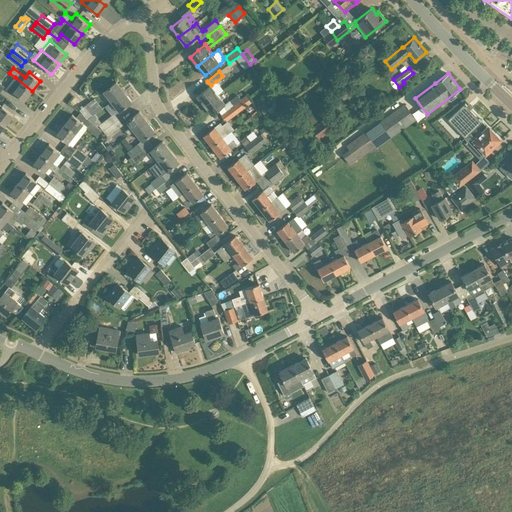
[(24,101),(32,91),(15,77),(6,89),(13,94),(14,92),(24,101)]
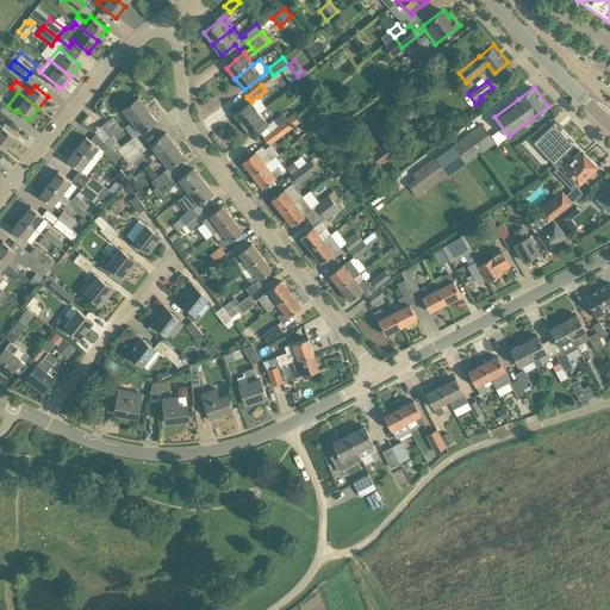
[(123,109),(132,120),(148,109),(138,97),(123,109)]
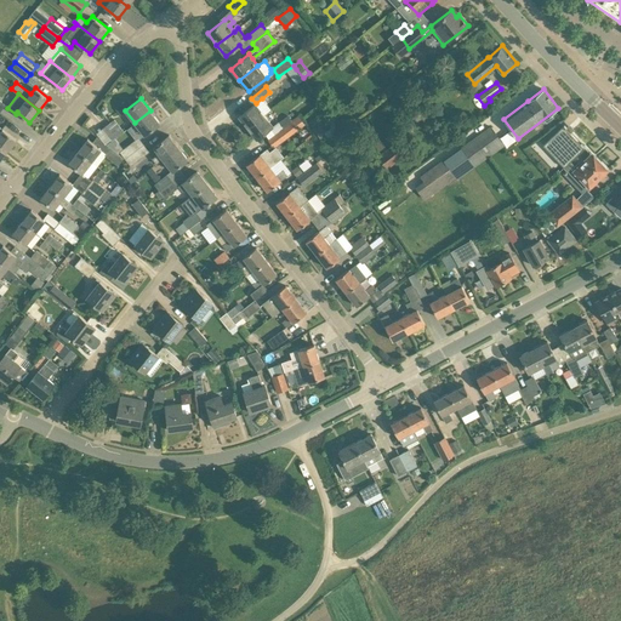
[(256,103),(239,117),(248,127),(265,114),(271,109),(262,98),(256,103)]
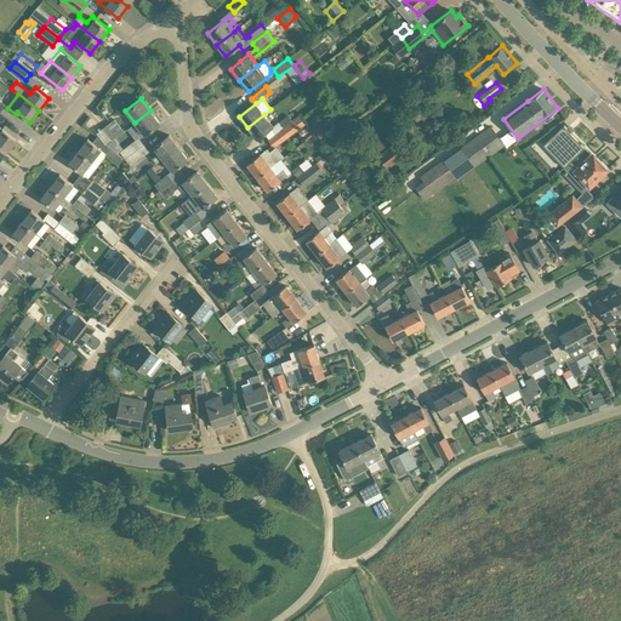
[(151,110),(135,123),(144,135),(160,123),(151,110)]
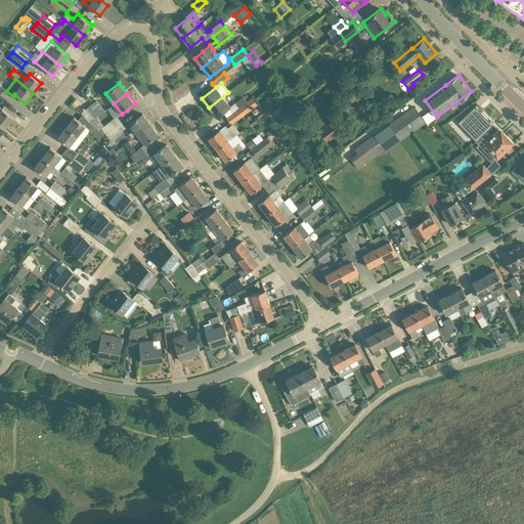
[(223,96),(209,107),(216,117),(223,112),(228,107),(232,114),(239,107),(235,102),(230,106),(223,96)]
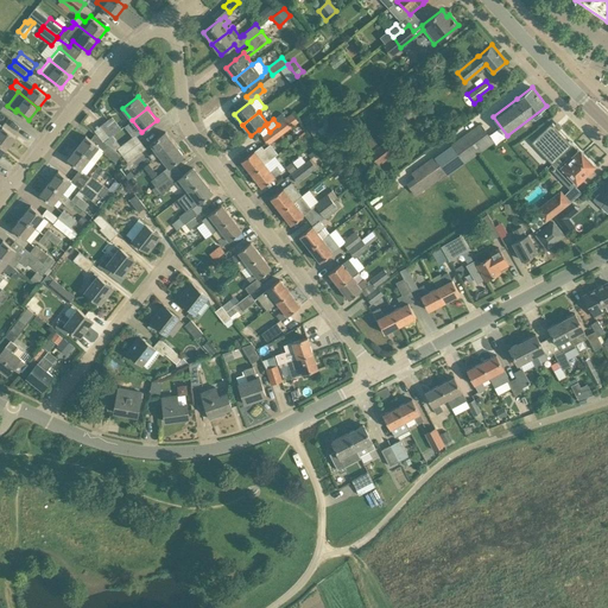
[(282,113),(273,119),(278,125),(282,122),(286,119),(285,118),(282,113)]
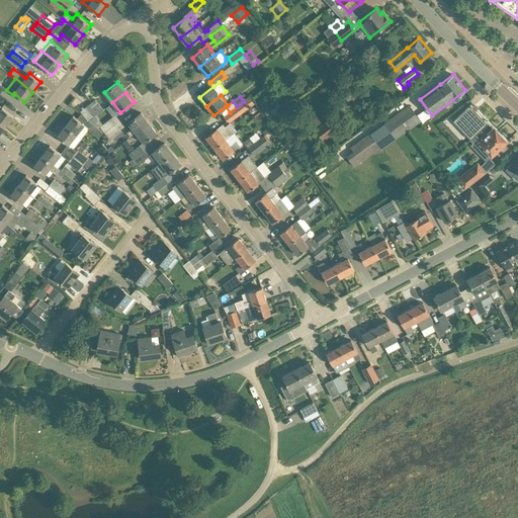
[(262,98),(256,102),(260,106),(265,103),(262,98)]
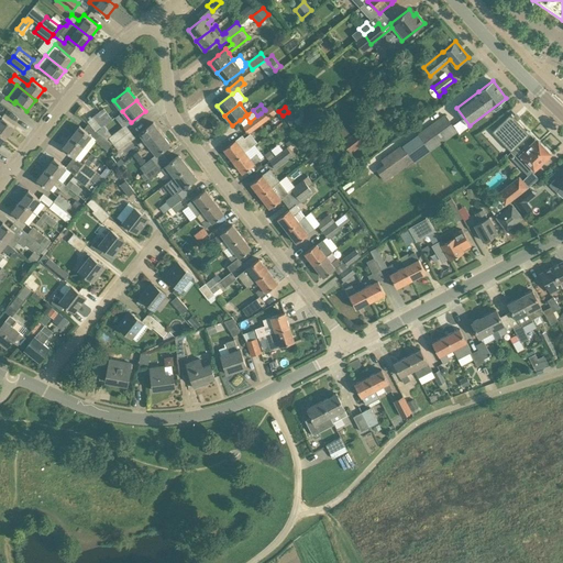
[(92,117),(101,128),(112,120),(103,108),(92,117)]
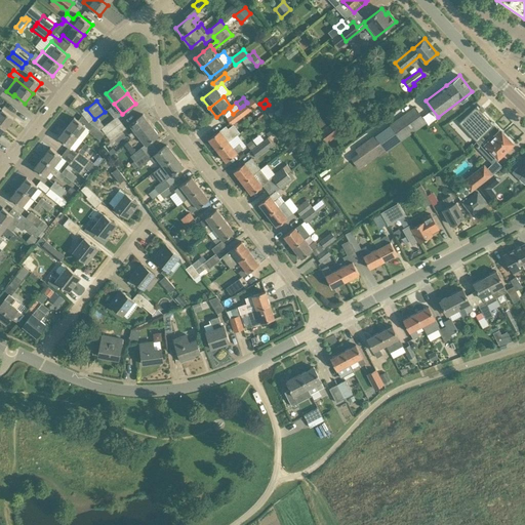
[(228,117),(227,118),(232,124),(248,112),(243,106),(240,108),(233,114),(228,117)]
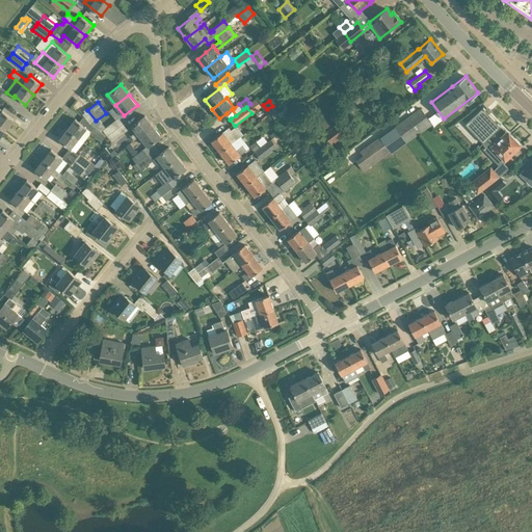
[(484,110),(485,109),(483,107),(466,124),(483,143),(501,126),(498,123),(497,124),(484,110)]
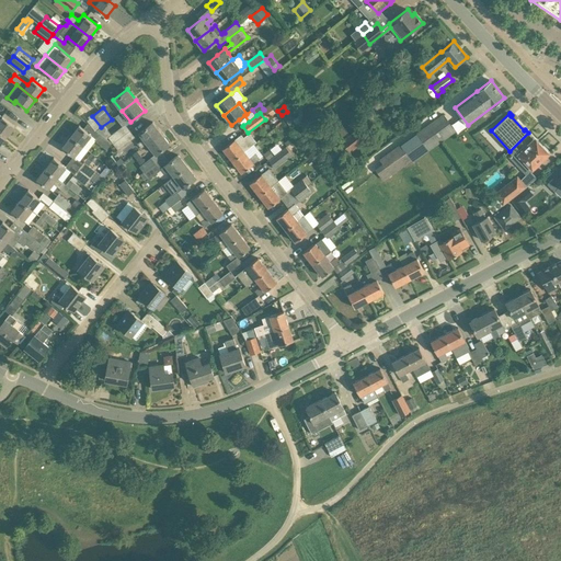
[(0,114),(0,132),(6,137),(14,126),(0,114)]
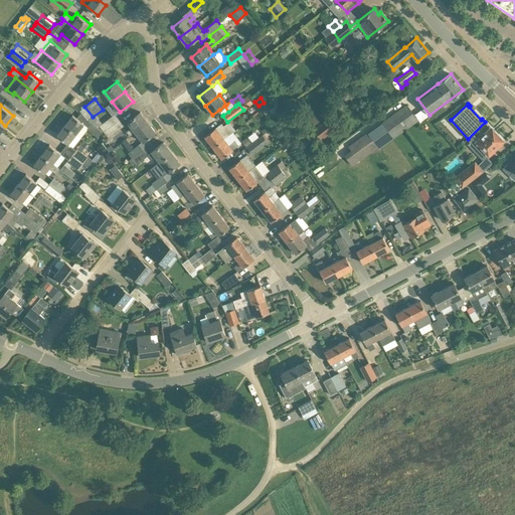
[(406,105),(349,146),(358,159),(377,145),(379,148),(417,120),(414,116),(406,105)]
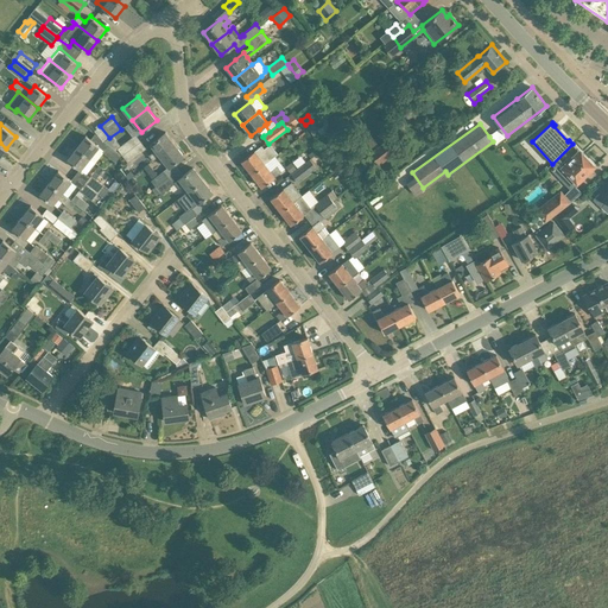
[(156,150),(159,156),(175,144),(165,132),(150,144),(156,150)]
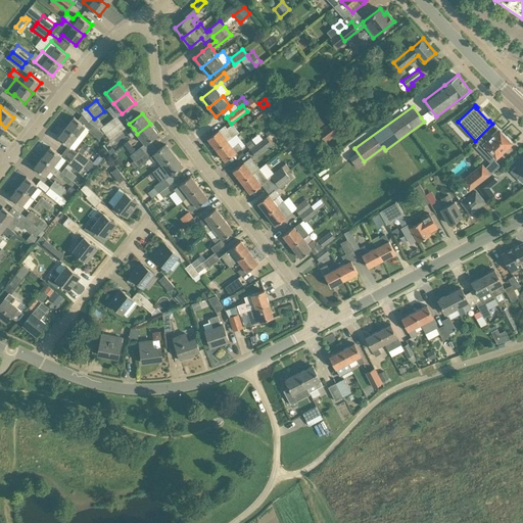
[(82,115),(79,120),(85,125),(90,129),(88,131),(99,139),(104,133),(93,124),(82,115)]
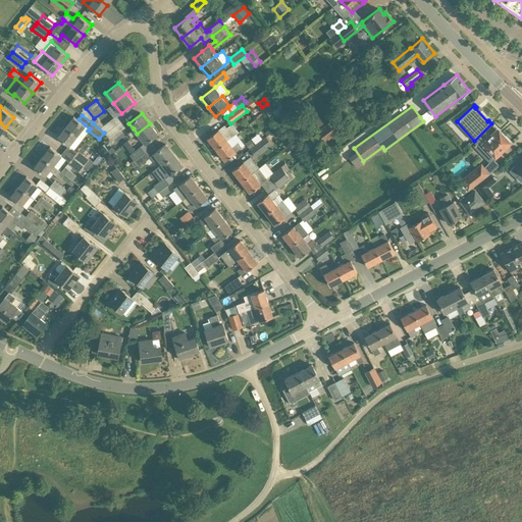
[(101,127),(106,133),(121,121),(116,115),(101,127)]
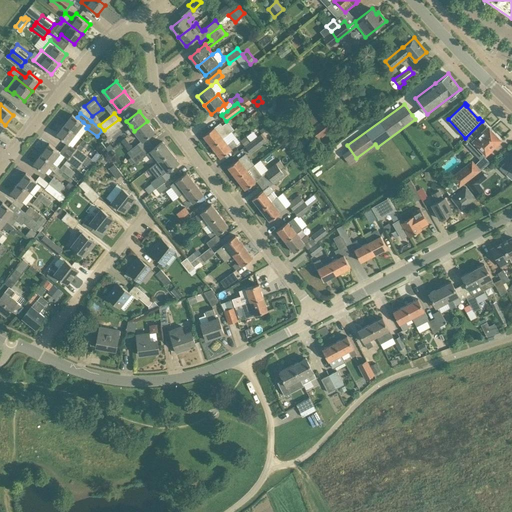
[(72,114),(65,124),(75,132),(83,122),(77,117),(72,114)]
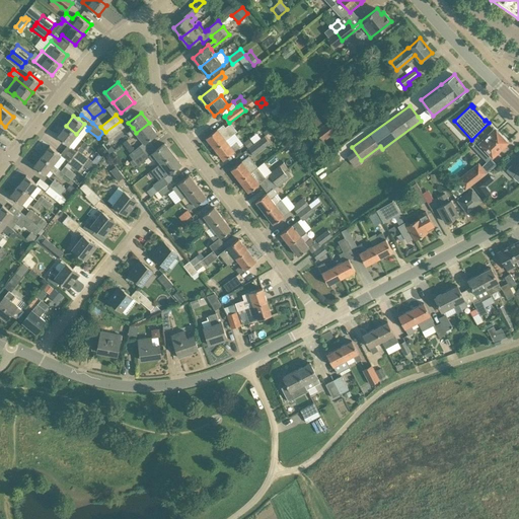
[(311,123),(313,126),(315,129),(314,129),(322,140),(336,130),(327,120),(322,124),(317,118),(311,123)]
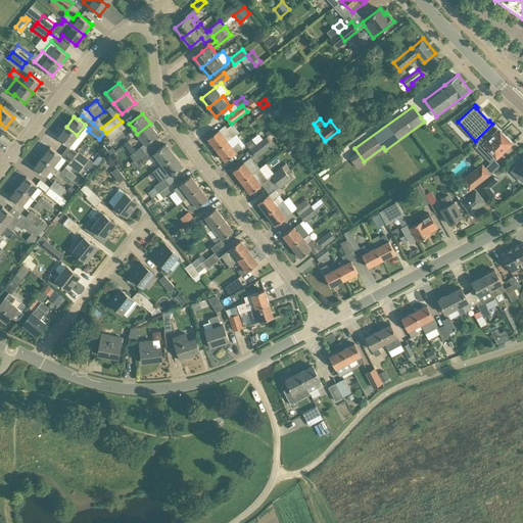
[(122,122),(106,133),(110,139),(126,128),(122,122)]
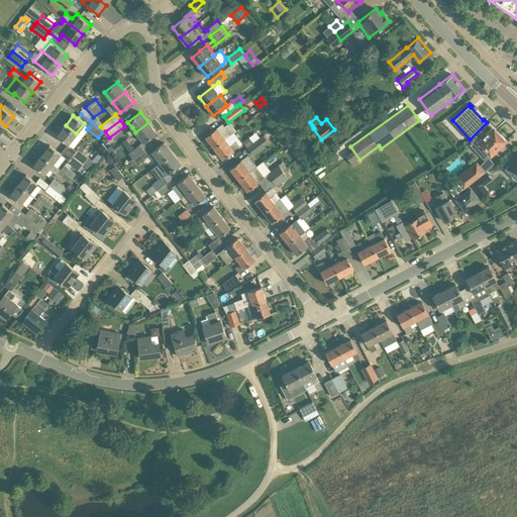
[(148,122),(135,132),(143,142),(157,132),(148,122)]
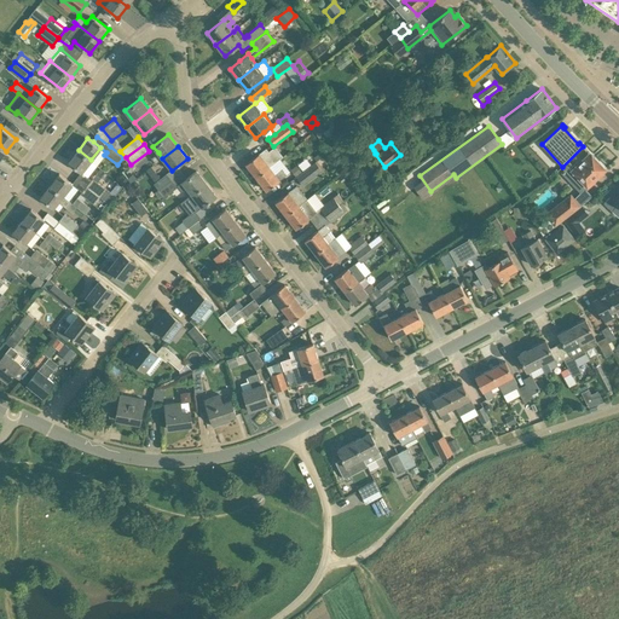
[(255,156),(247,163),(256,177),(270,167),(283,156),(276,146),(268,151),(266,149),(260,154),(260,152),(255,156)]
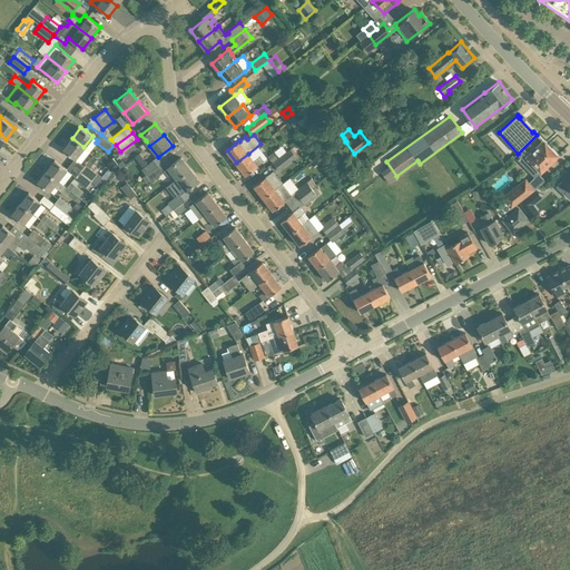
[(72,138),(64,149),(75,158),(81,164),(90,151),(84,147),(72,138)]
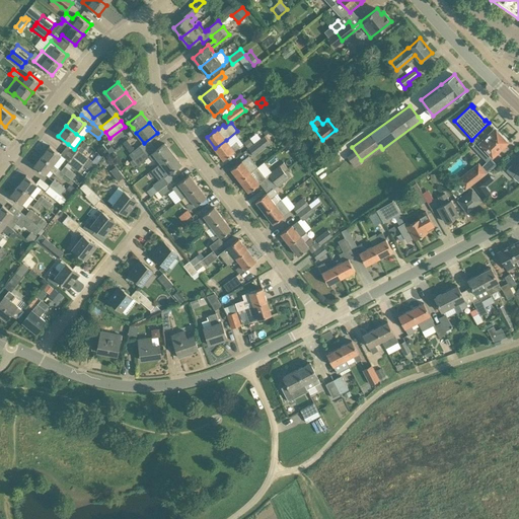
[(472,144),(488,160),(507,142),(495,129),(488,135),(486,133),(479,139),(478,138),(472,144)]
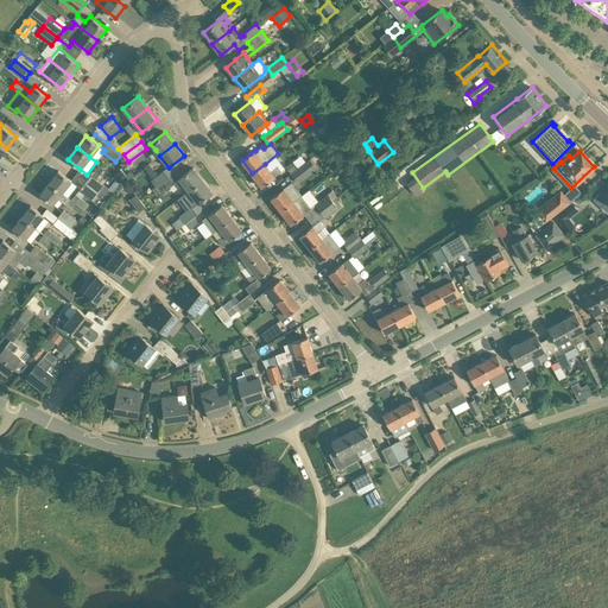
[(295,160),(298,166),(305,160),(302,156),(295,160)]
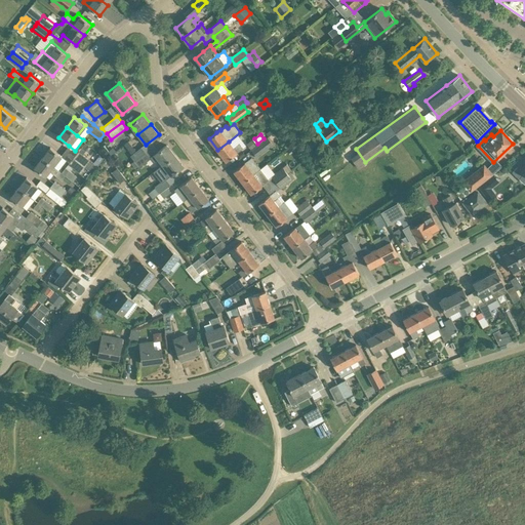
[(256,146),(251,150),(256,156),(273,144),(268,137),(256,146)]
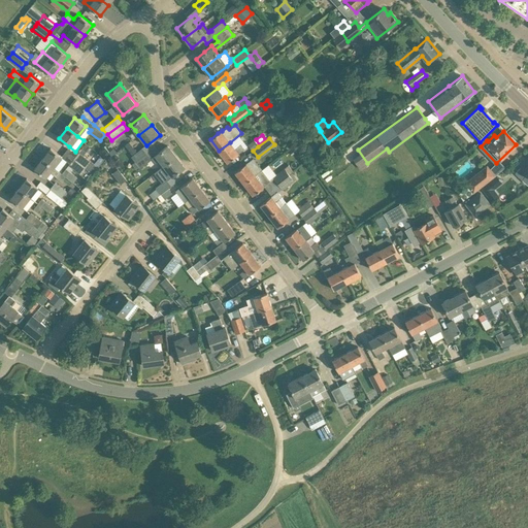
[(248,144),(253,151),(258,146),(253,140),(248,144)]
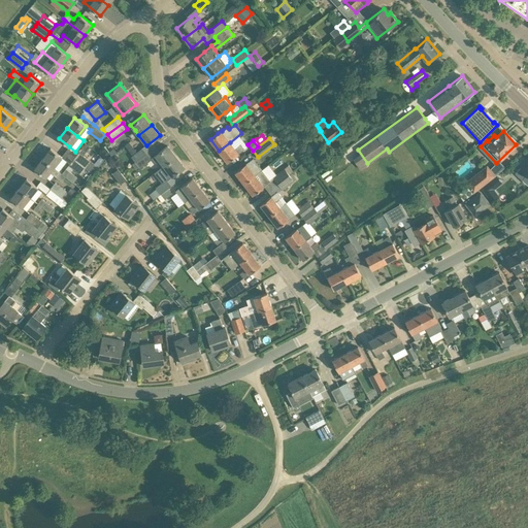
[(230,142),(219,151),(228,162),(239,154),(238,153),(244,149),(240,143),(235,149),(230,142)]
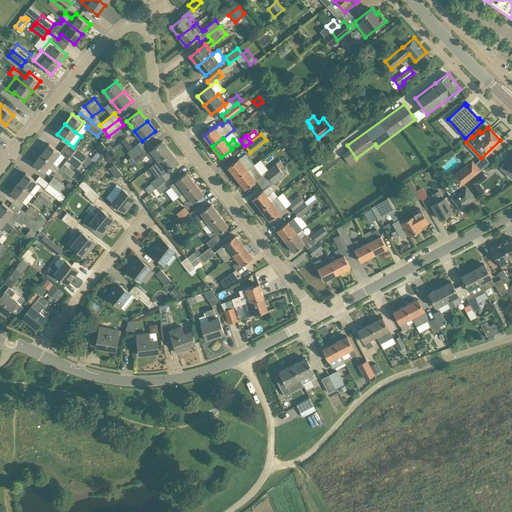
[(151,150),(159,161),(171,151),(163,141),(151,150)]
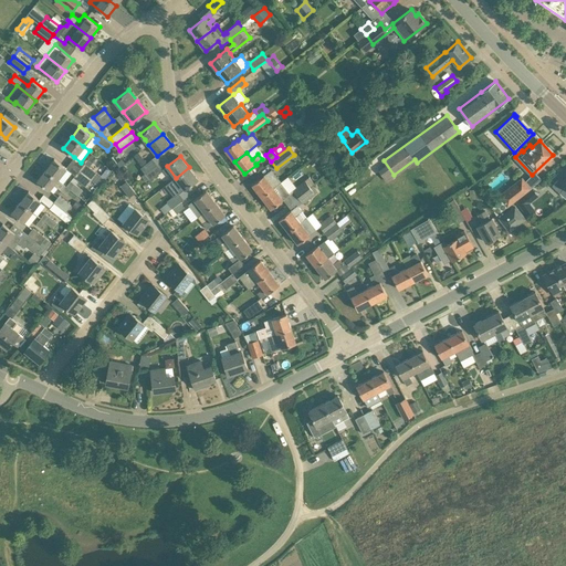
[(54,158),(45,169),(58,178),(66,168),(54,158)]
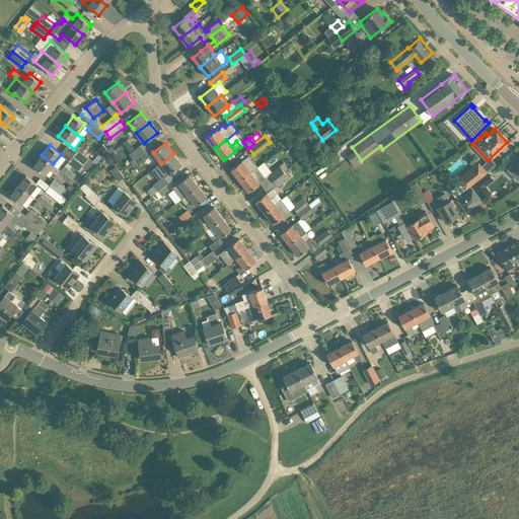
[(131,152),(129,154),(133,159),(143,151),(140,146),(135,150),(131,152)]
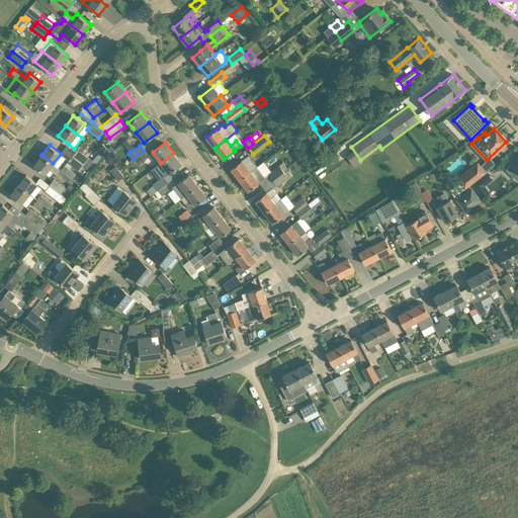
[(78,150),(73,156),(84,164),(91,170),(97,163),(93,160),(79,148),(78,150)]
